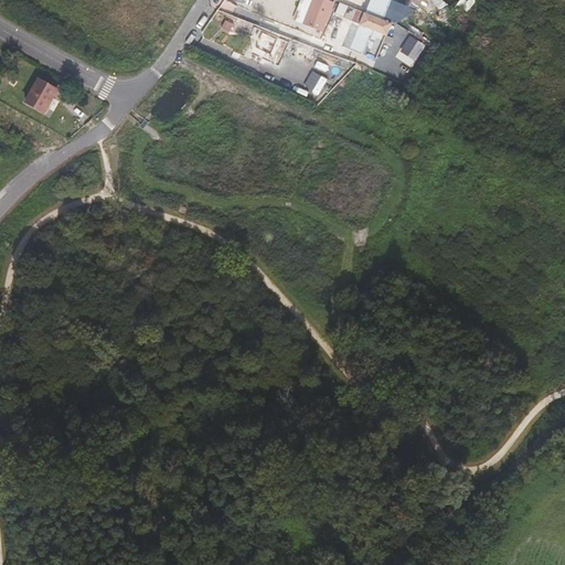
[(398,22),(404,7),(386,0),(368,0),(364,10),(398,22)]
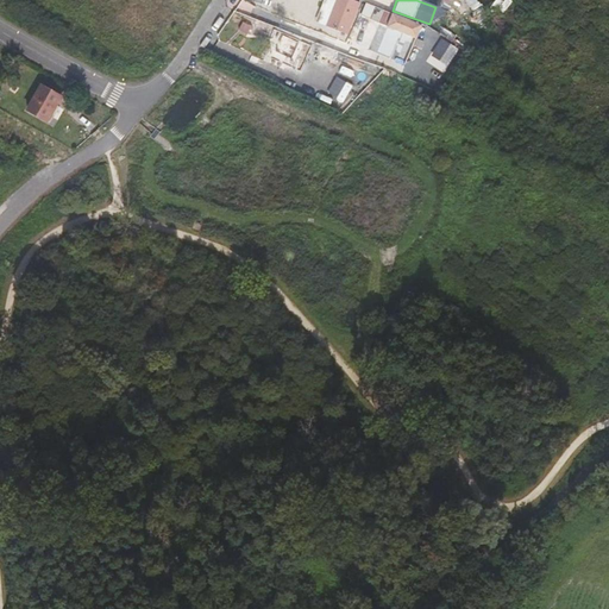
[(419,36),(422,20),(389,13),(387,29),(419,36)]
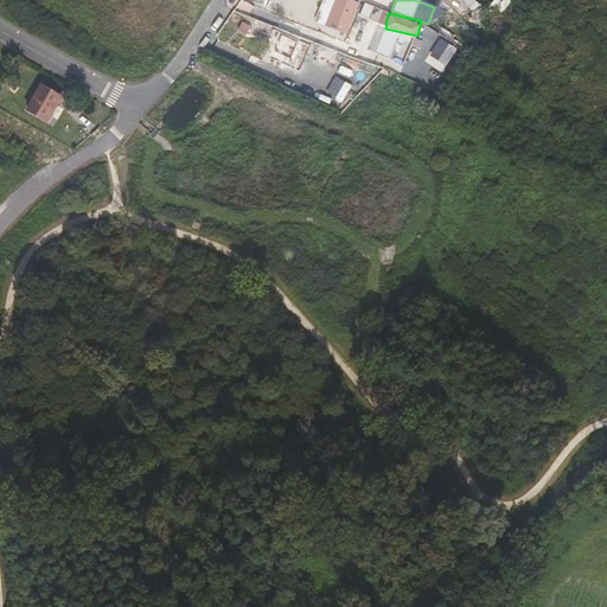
[(236,21),(234,27),(243,31),(246,25),(236,21)]
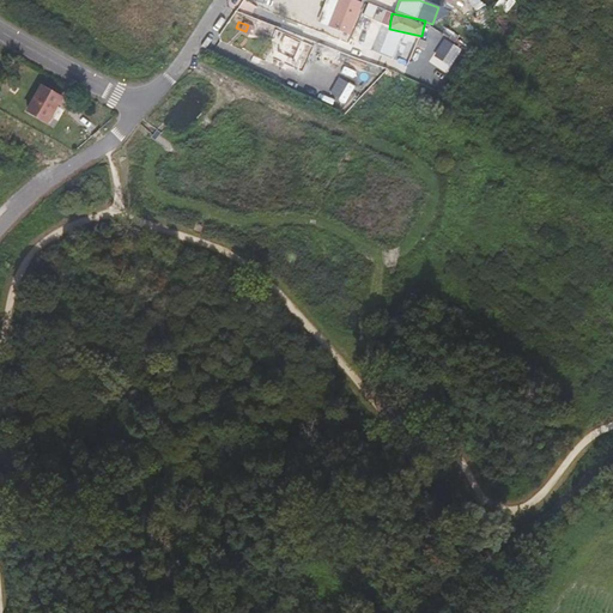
[(293,60),(303,41),(284,31),(274,50),(293,60)]
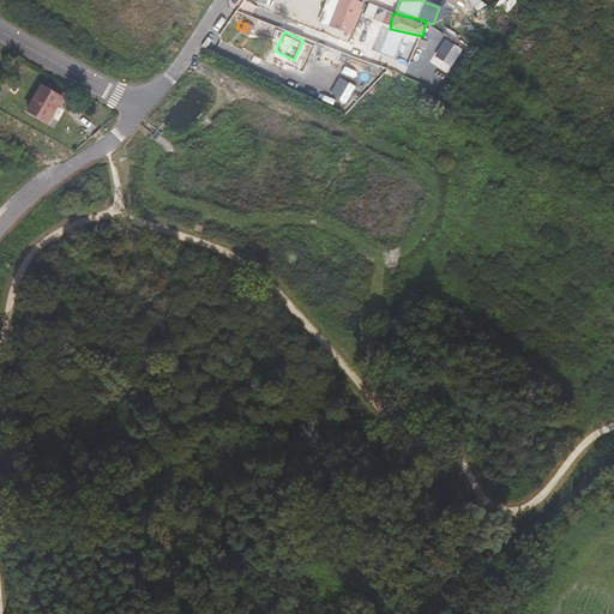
[(49,80),(44,88),(60,96),(64,89),(49,80)]
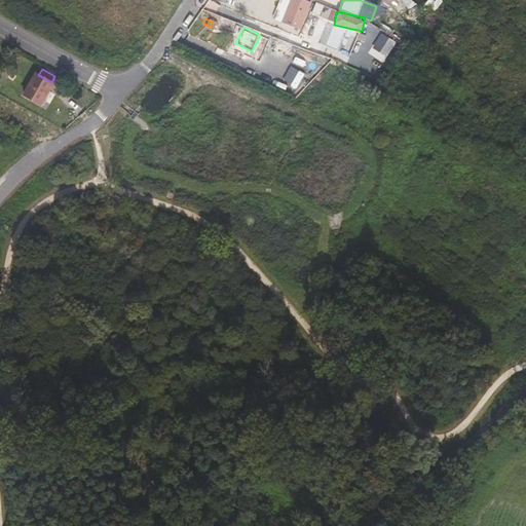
[(41,104),(53,83),(36,73),(24,95),(41,104)]
